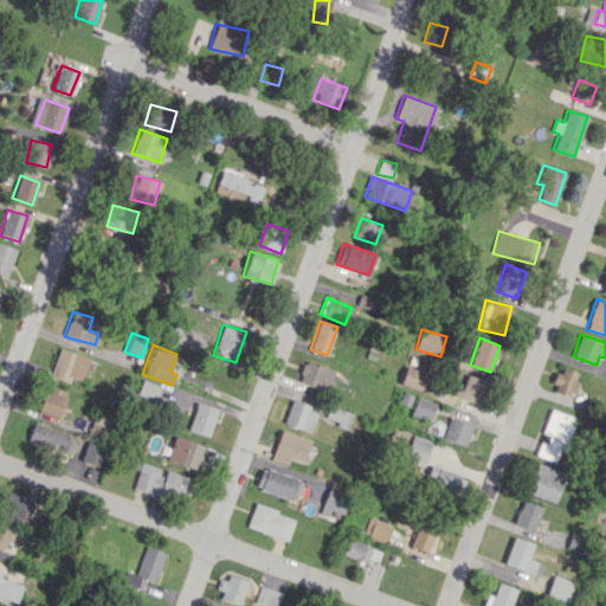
[(89,358),(59,348),(50,376),(68,381),(69,376),(82,381),(89,358)]
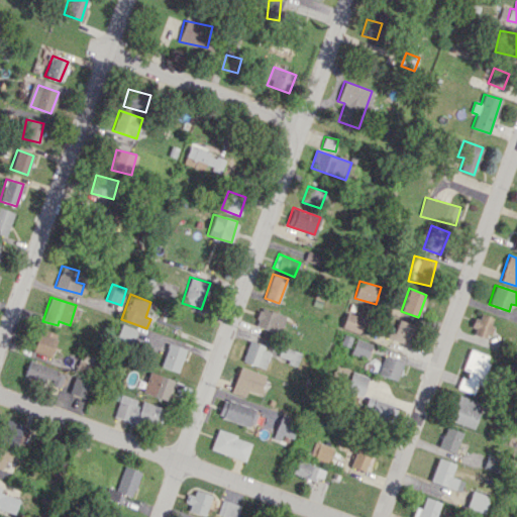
[(253,325),(280,333),(285,315),(260,307),(253,325)]
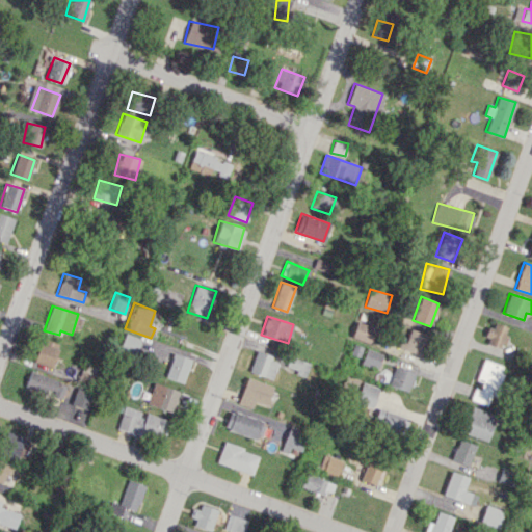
[(370,343),(375,327),(356,321),(351,338),(370,343)]
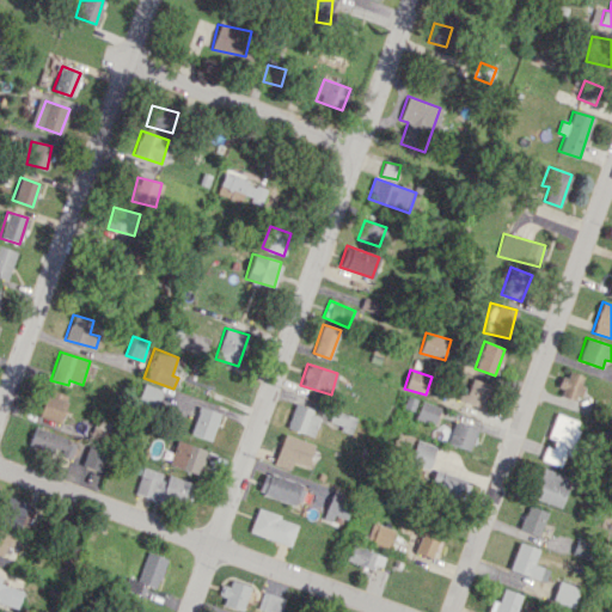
[(558,395),(575,399),(582,375),(565,371),(558,395)]
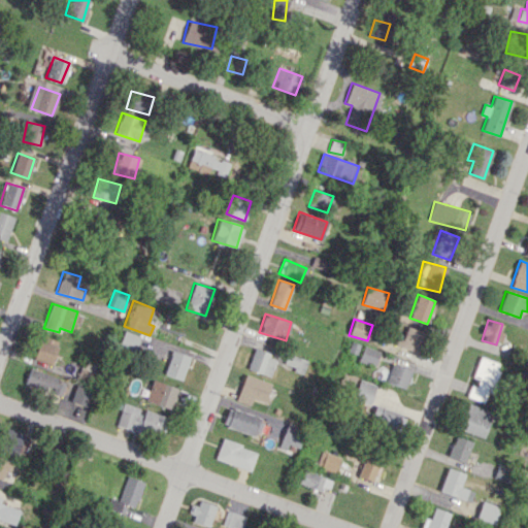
[(396,338),(394,345),(418,352),(423,331),(406,326),(403,339),(396,338)]
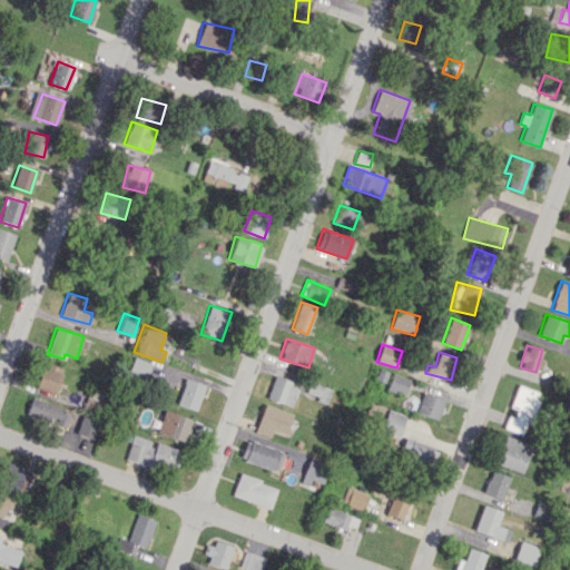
[(151,363),(134,356),(127,373),(145,380),(151,363)]
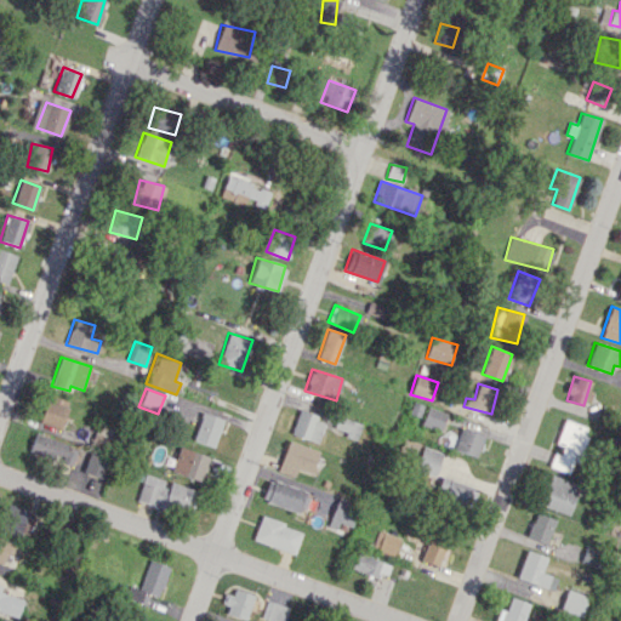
[(38,421),(58,428),(67,404),(46,397),(38,421)]
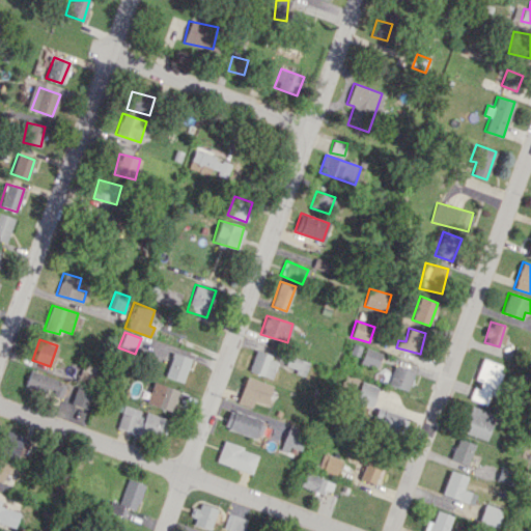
[(376,368),(382,353),(365,347),(360,362),(376,368)]
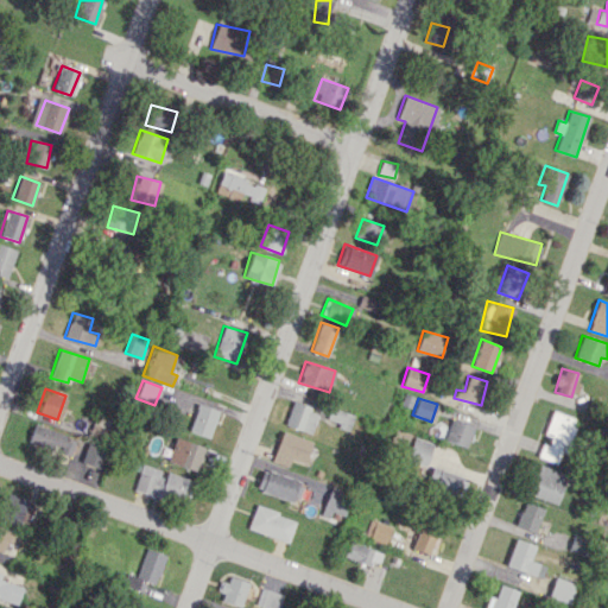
[(310,434),(318,411),(292,401),(284,424),(310,434)]
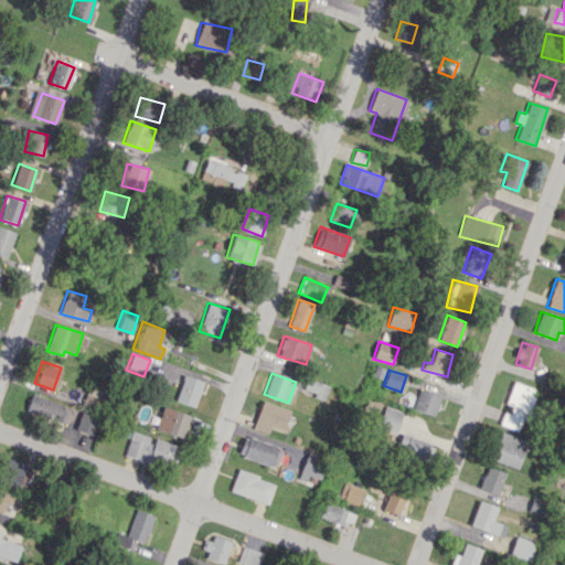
[(194,406),(203,382),(184,374),(176,400),(194,406)]
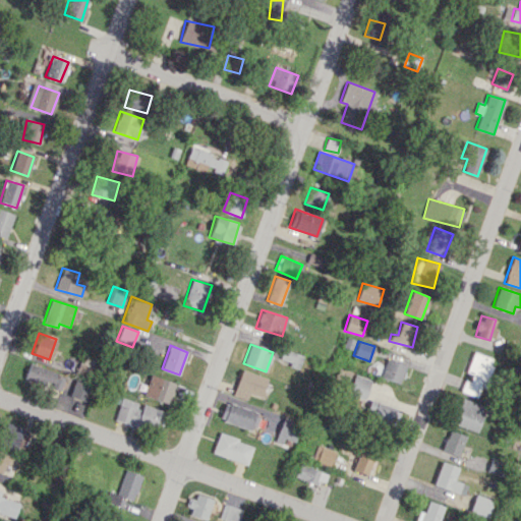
[(303,355),(283,349),(279,361),(299,367),(303,355)]
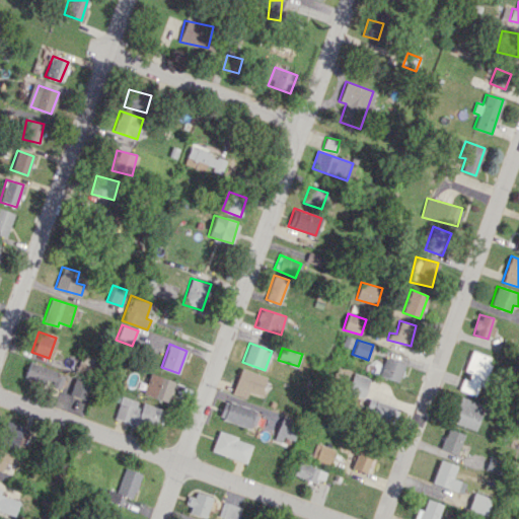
[(464,370),(467,371),(460,390),(479,396),(494,358),(471,350),(464,370)]
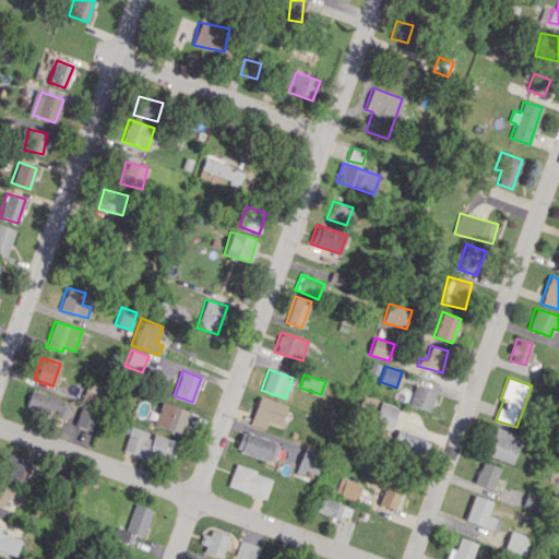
[(429,411),(436,392),(414,385),(408,404),(429,411)]
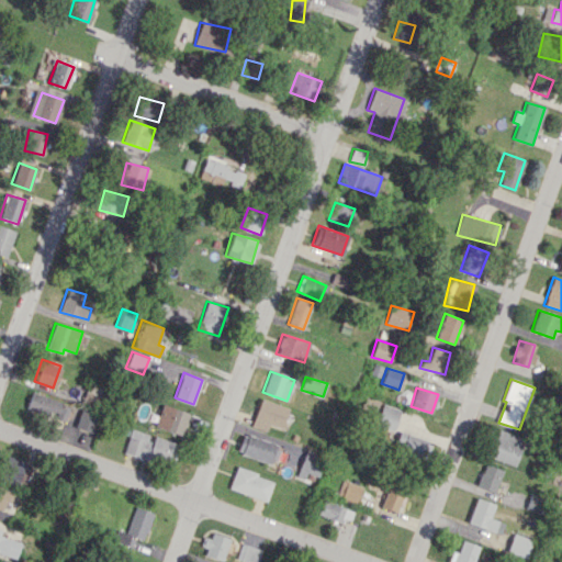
[(65,420),(70,404),(31,392),(25,408),(52,417),(52,416),(65,420)]
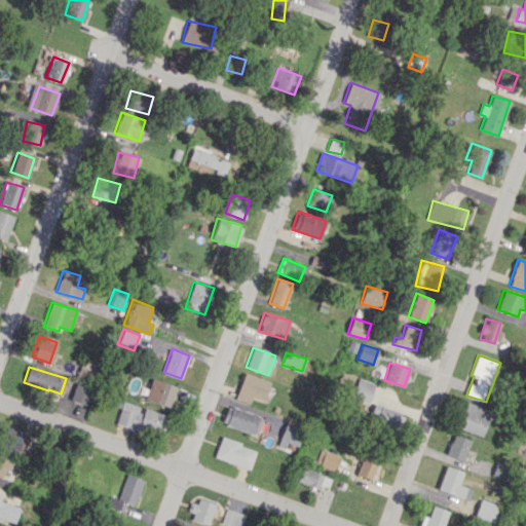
[(250,403),(251,398),(264,401),(269,380),(242,373),(236,399),(250,403)]
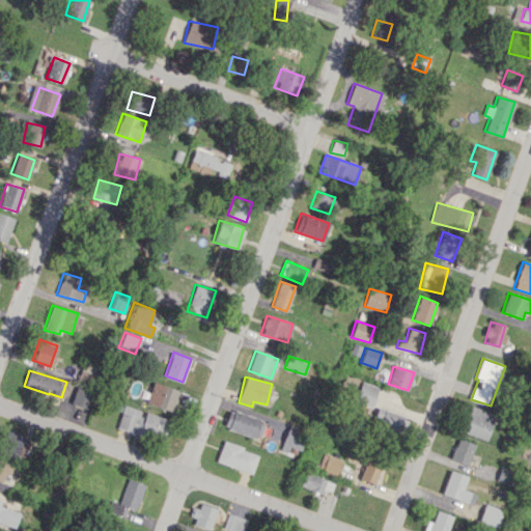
[(380,388),(362,381),(355,400),(371,408),(380,388)]
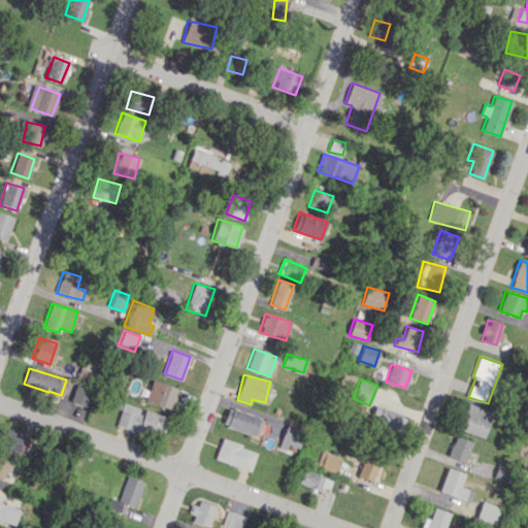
[(171,408),(177,387),(152,380),(145,401),(171,408)]
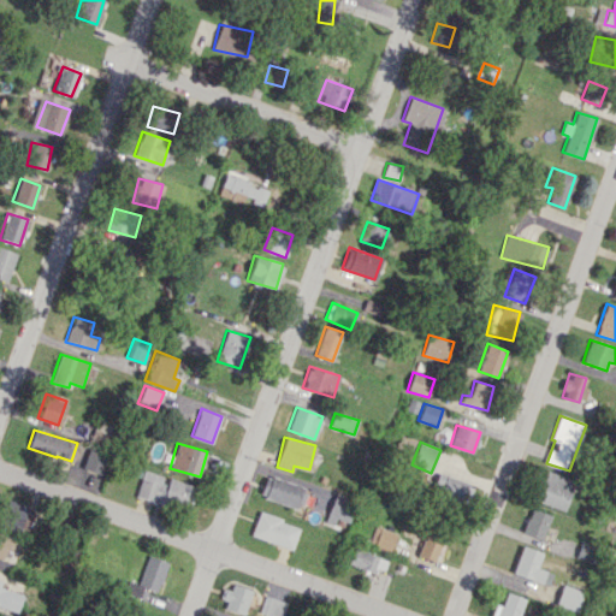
[(101,474),(108,455),(89,449),(82,468),(101,474)]
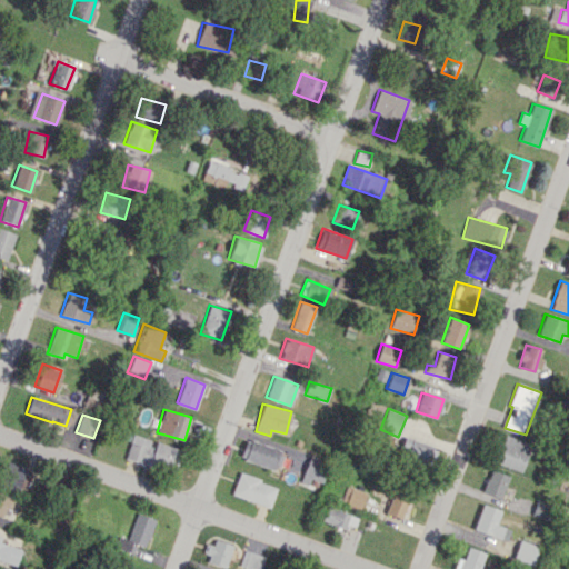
[(126,459),(171,473),(179,448),(153,440),(132,433),(126,459)]
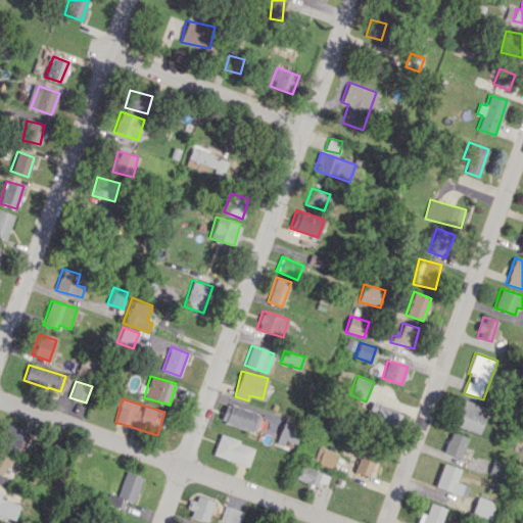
[(487,408),(463,399),(455,425),(479,433),(487,408)]
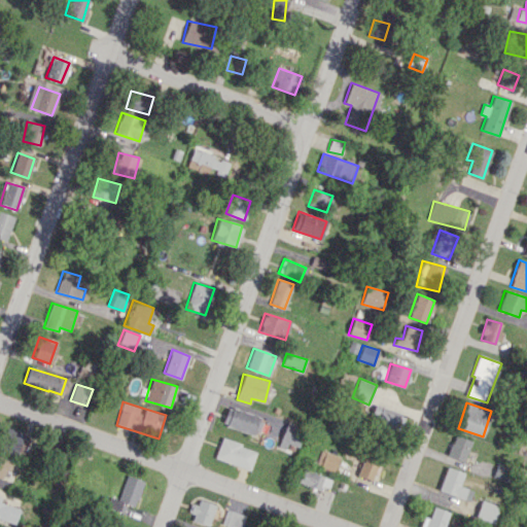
[(222,424),(256,436),(262,419),(229,407),(222,424)]
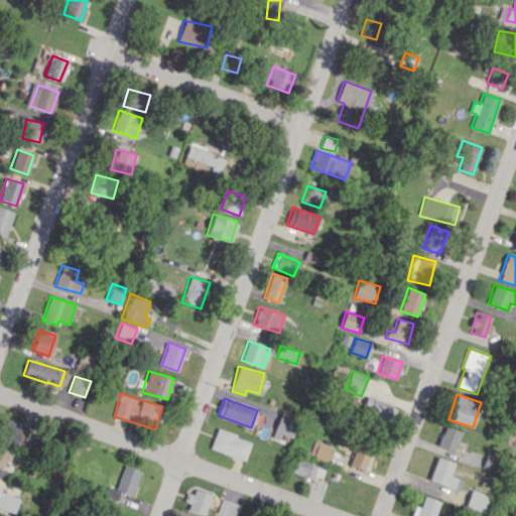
[(367,416),(388,422),(393,405),(372,398),(367,416)]
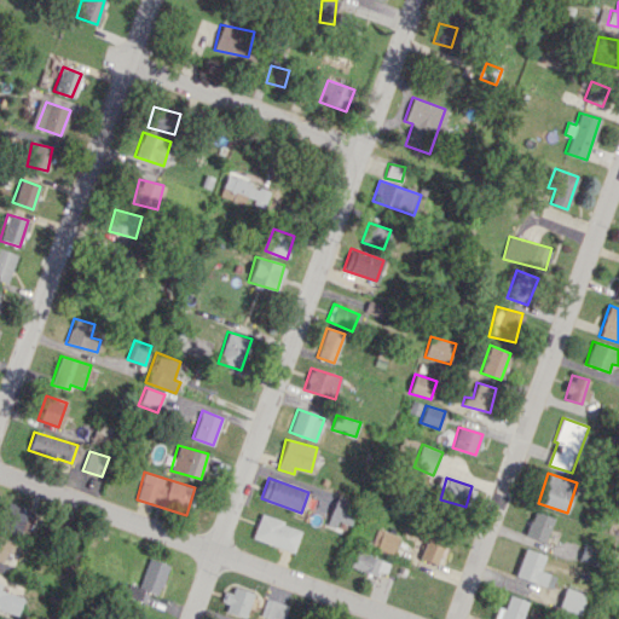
[(357,504),(337,496),(327,521),(346,530),(357,504)]
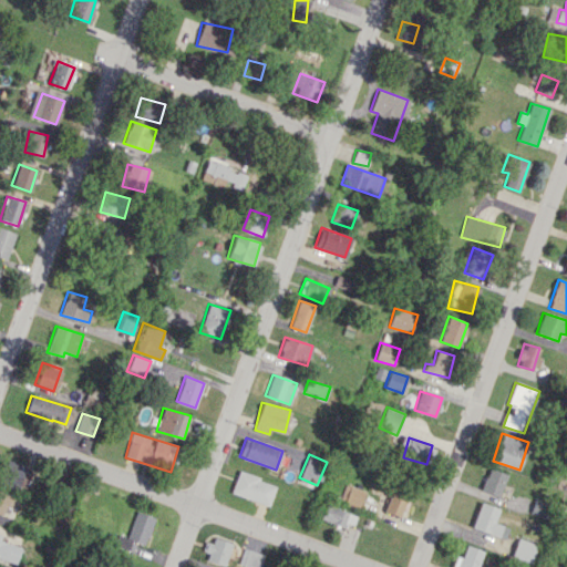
[(31,466),(4,462),(1,484),(28,488),(31,466)]
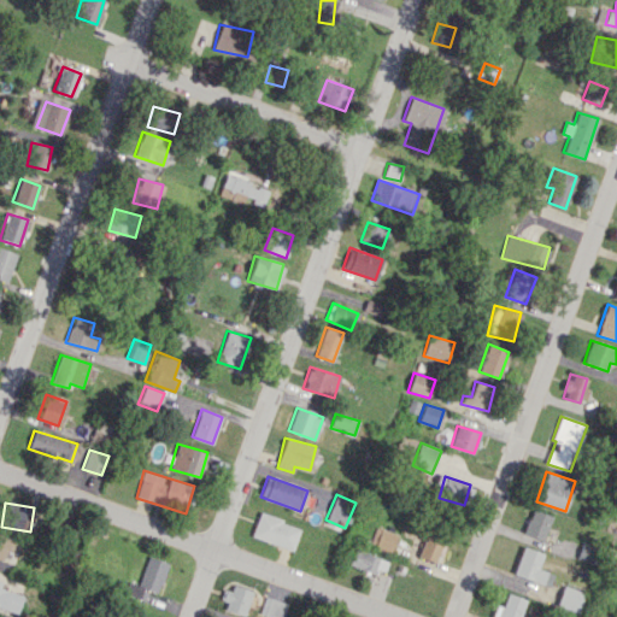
[(551,516),(532,509),(523,533),(544,539),(551,516)]
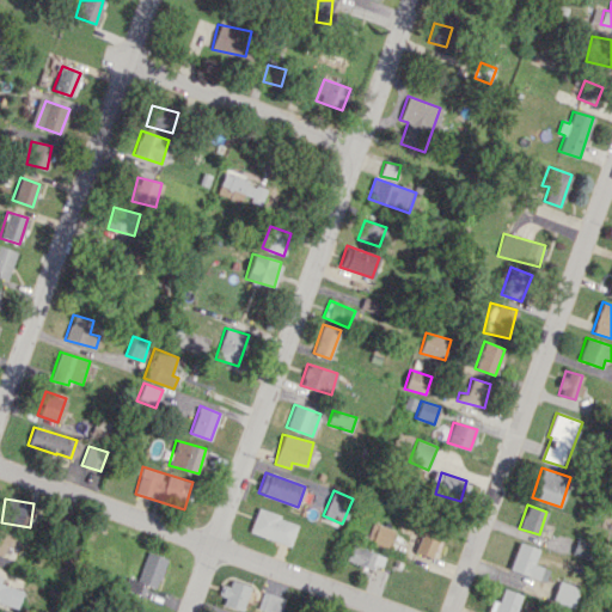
[(298,522),(257,508),(250,531),(289,545),(298,522)]
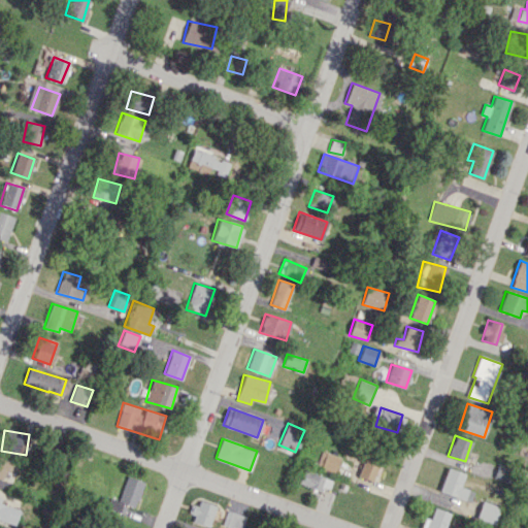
[(340,457),(322,451),(317,467),(334,473),(340,457)]
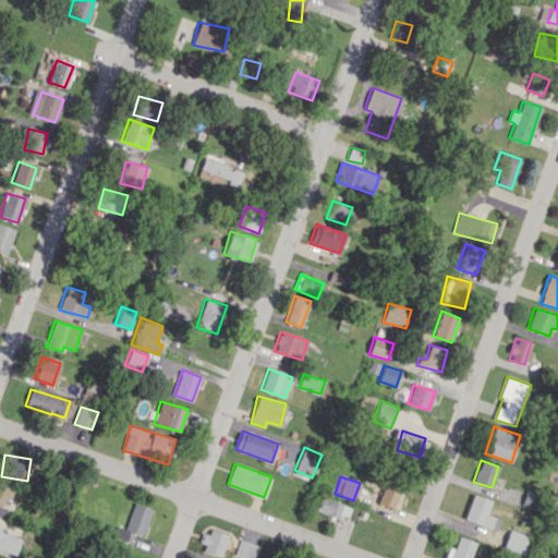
[(401,487),(385,483),(378,504),(395,508),(401,487)]
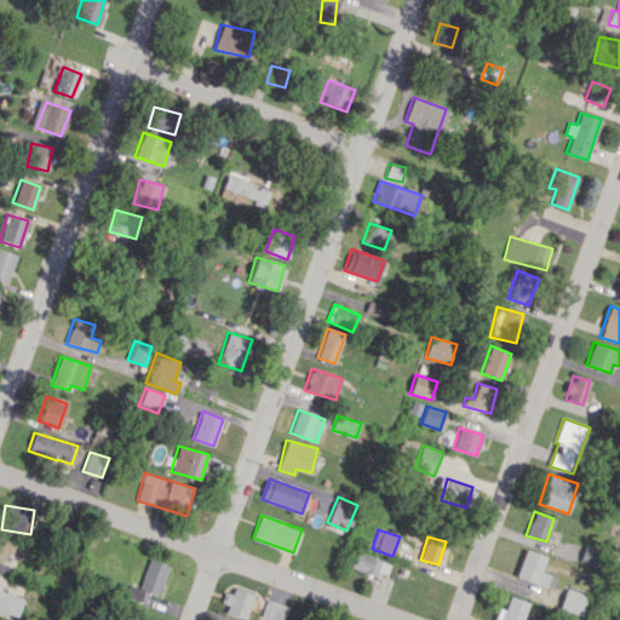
[(540,572),(545,556),(524,549),(516,578),(551,589),(556,577),(540,572)]
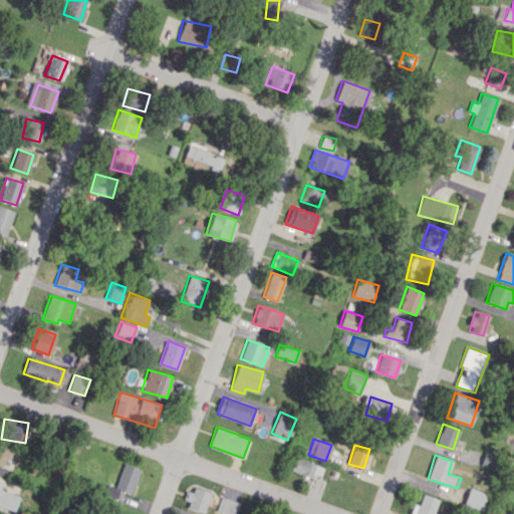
[(318,479),(323,467),(295,457),(291,469),(318,479)]
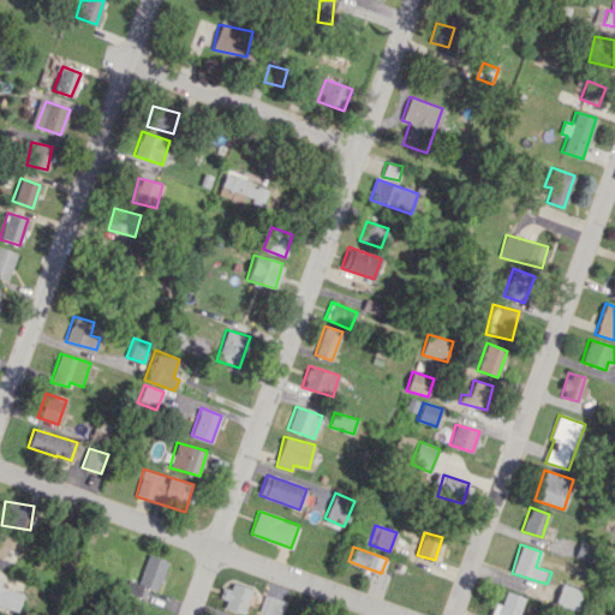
[(144,598),(147,587),(157,591),(167,561),(147,554),(138,583),(127,580),(124,592),(144,598)]
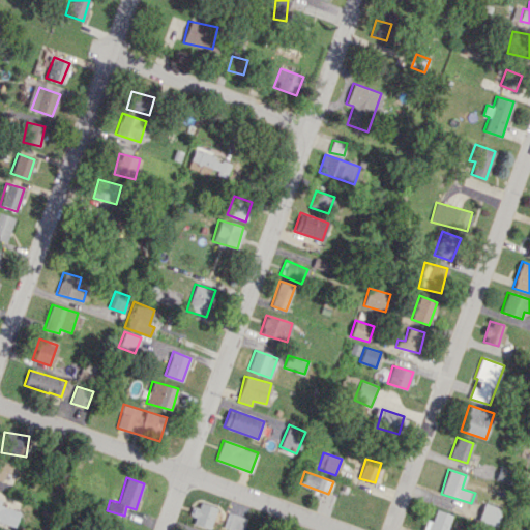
[(209,529),(216,507),(198,501),(190,522),(209,529)]
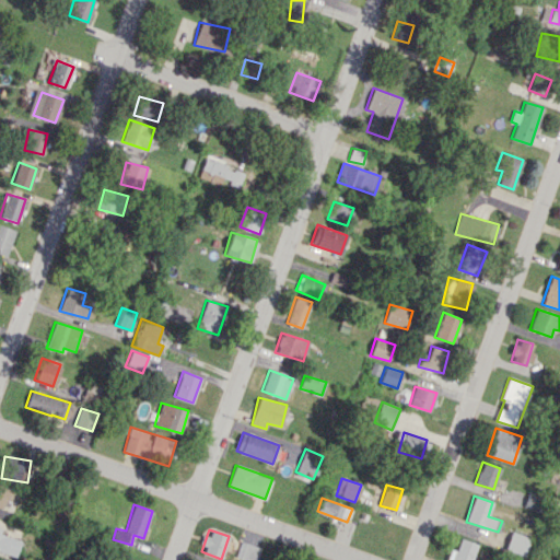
[(505,550),(525,556),(529,537),(510,532),(505,550)]
